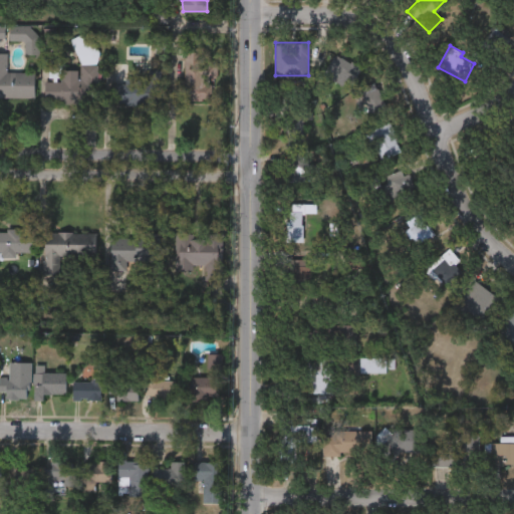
[(213,98),(176,98),(176,79),(184,79),(184,49),(203,49),(203,61),(213,61),(213,98)]
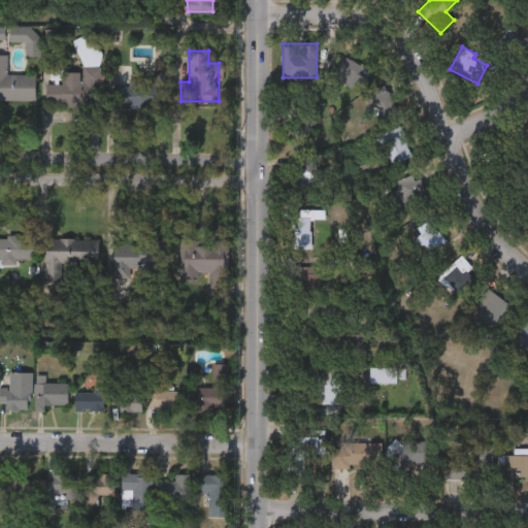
[(35,72),(34,99),(0,98),(0,54),(6,54),(5,72),(35,72)]
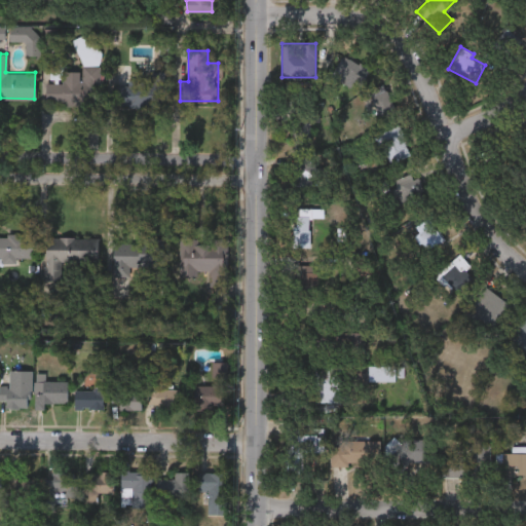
[(364,69),(350,87),(331,74),(343,55),(364,69)]
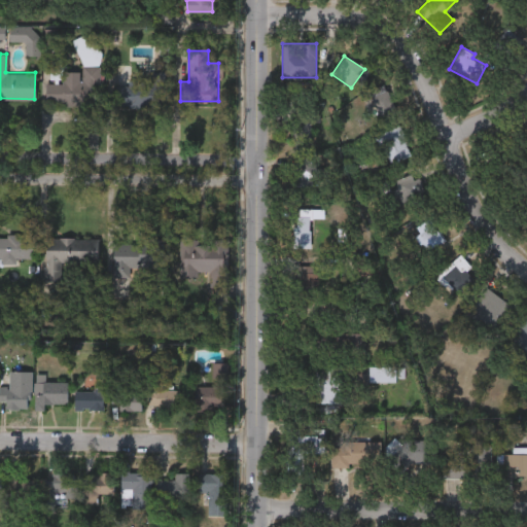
[(99,66),(99,105),(45,105),(45,82),(63,82),(63,70),(81,70),(81,65),(99,66)]
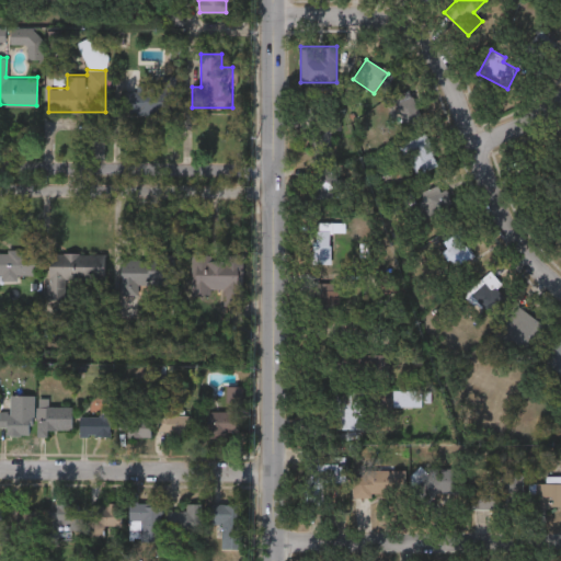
[(122,90),(136,90),(136,82),(161,83),(161,75),(178,75),(176,114),(121,113),(122,90)]
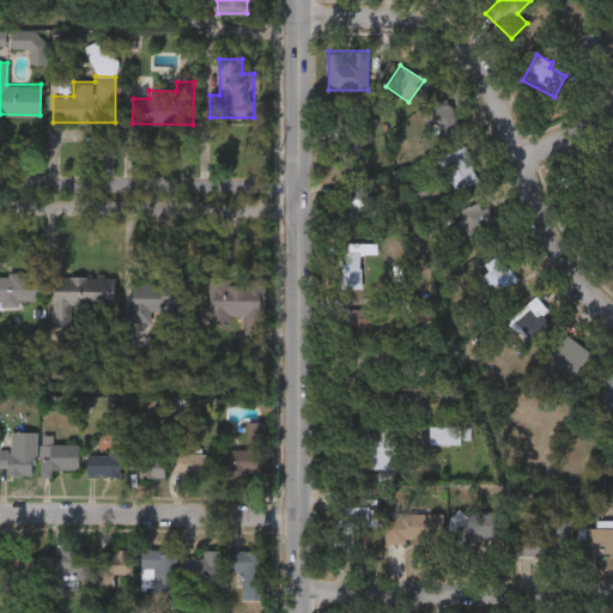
[(423,110),(443,97),(459,120),(438,134),(423,110)]
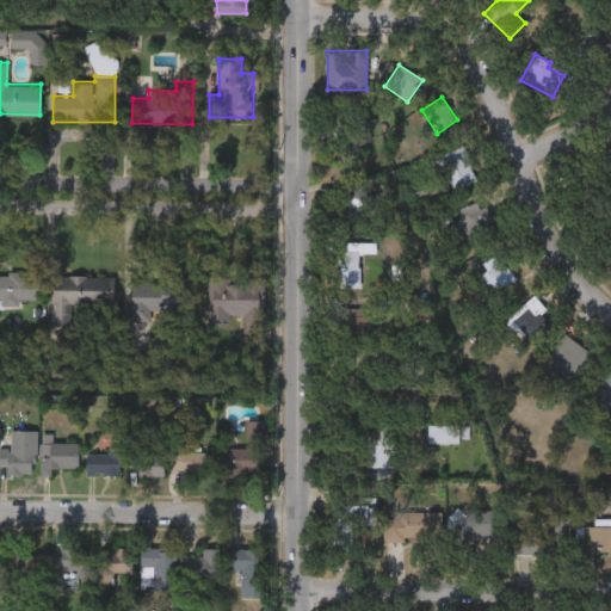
[(360,139),(360,167),(338,167),(338,117),(366,117),(366,139),(360,139)]
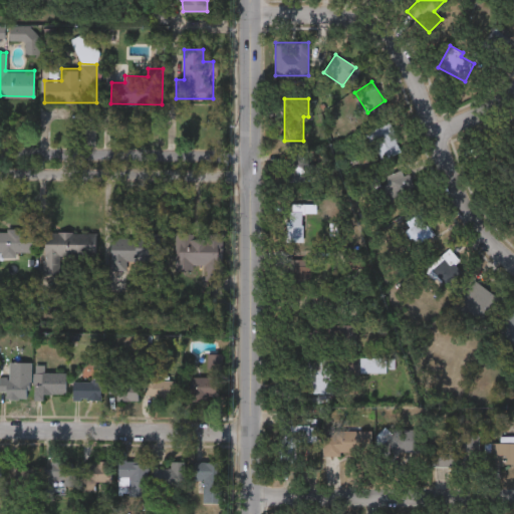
[(380,160),(368,132),(390,121),(403,150),(380,160)]
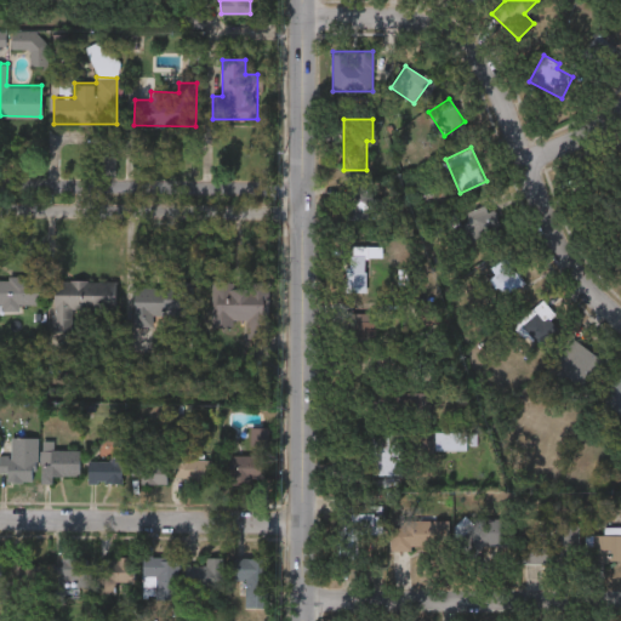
[(385,194),(385,217),(349,217),(349,194),(385,194)]
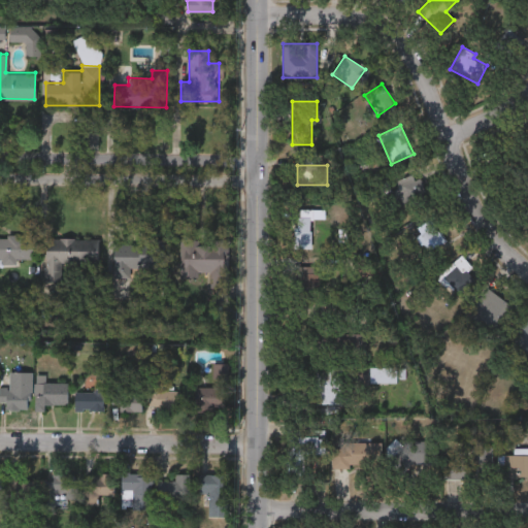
[(386,193),(398,189),(395,179),(413,172),(422,197),(391,207),(386,193)]
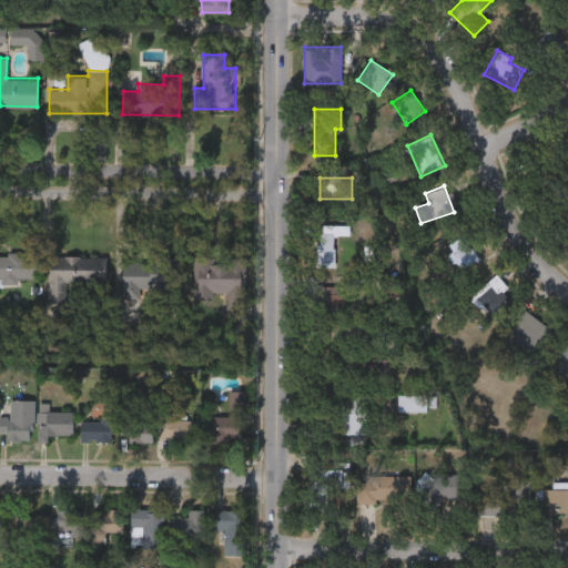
[(447,243),(466,234),(477,260),(458,269),(447,243)]
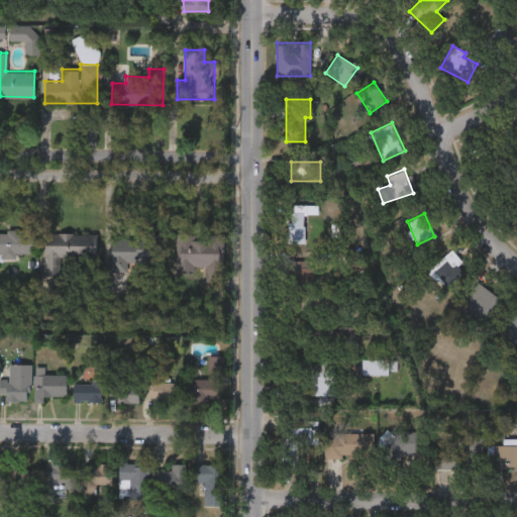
[(32,251),(17,252),(17,260),(0,260),(0,229),(32,229),(32,251)]
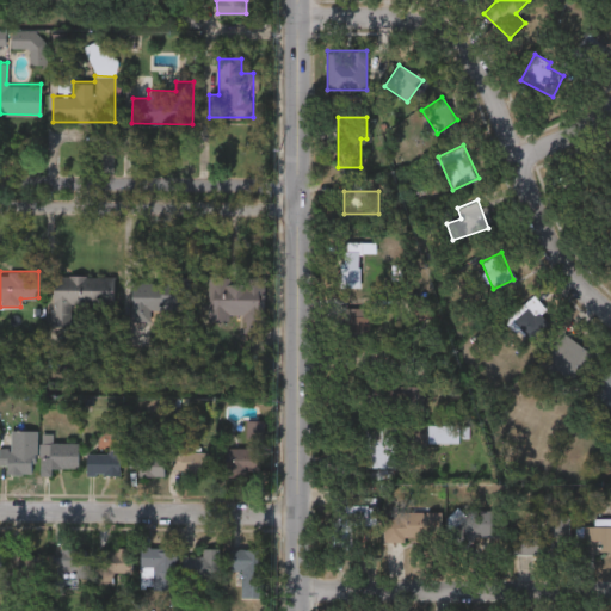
[(69,303),(69,325),(51,323),(51,275),(113,275),(113,303),(69,303)]
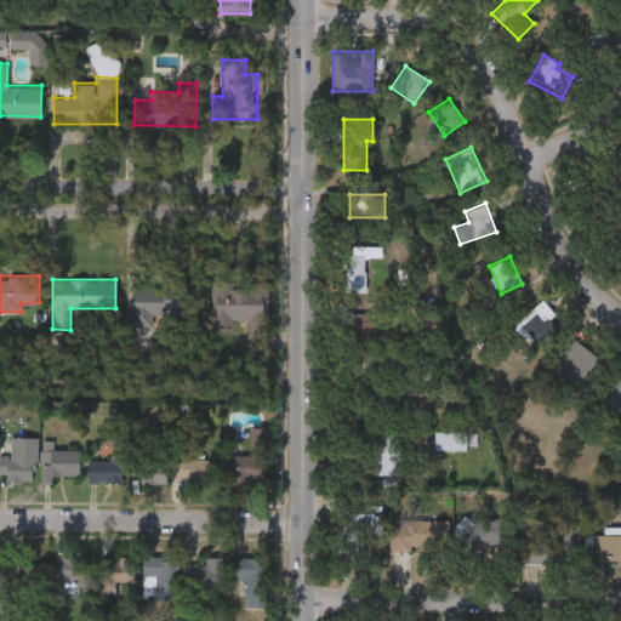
[(251,318),(212,318),(212,281),(269,281),(269,324),(251,324),(251,318)]
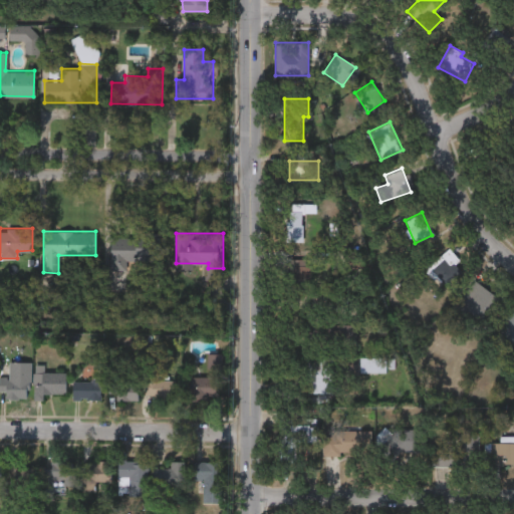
[(125,268),(109,268),(110,234),(160,234),(159,260),(125,259),(125,268)]
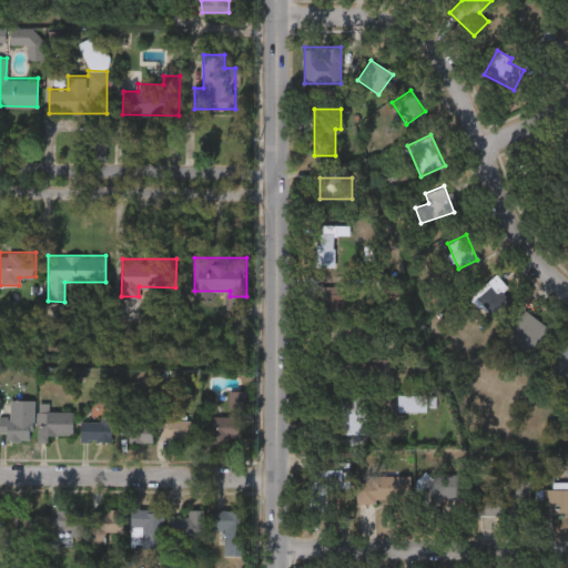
[(508,286),(501,293),(508,301),(492,316),(472,294),(496,272),(508,286)]
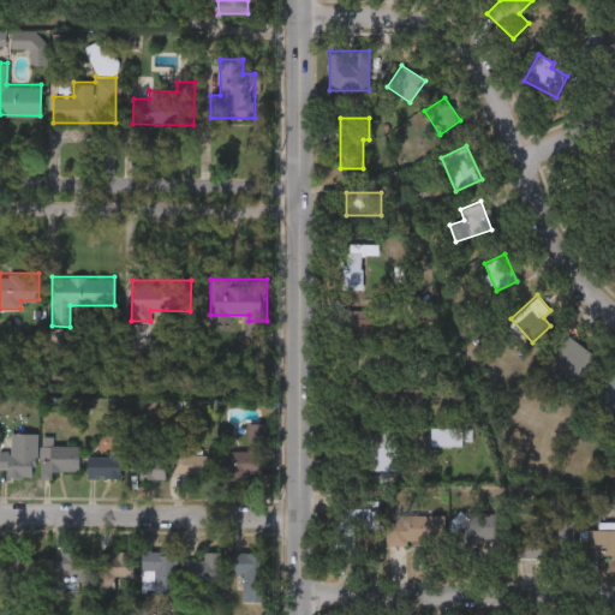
[(597,357),(575,384),(547,362),(568,334),(597,357)]
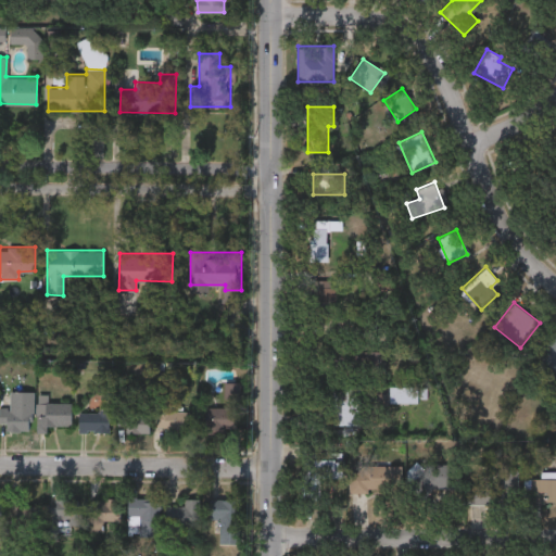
[(555,375),(539,368),(554,329),(555,329),(555,375)]
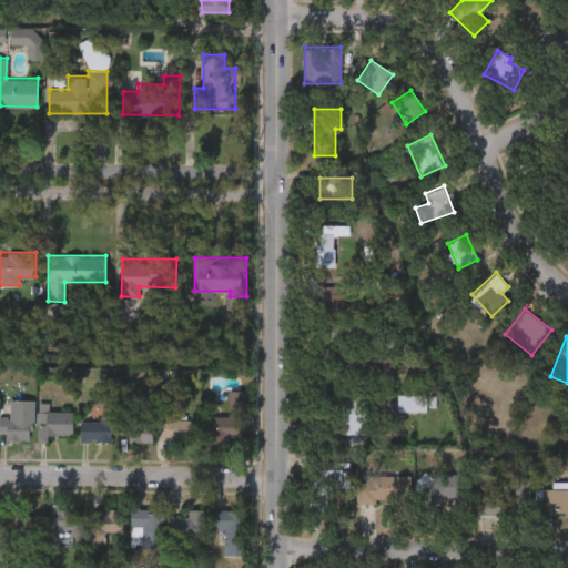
[(0,430),(0,415),(8,415),(9,398),(32,398),(32,438),(8,438),(8,430),(0,430)]
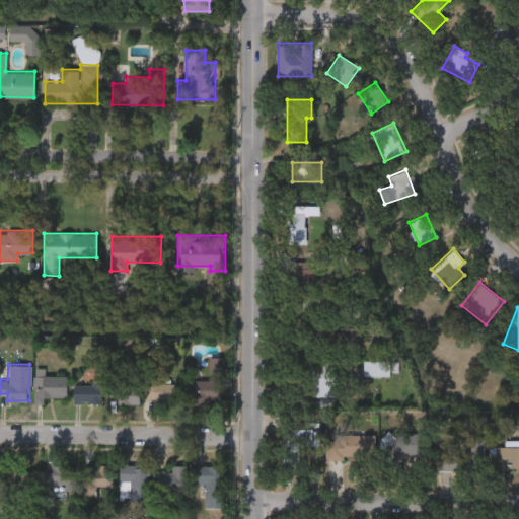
[(65,396),(33,396),(33,374),(65,374),(65,396)]
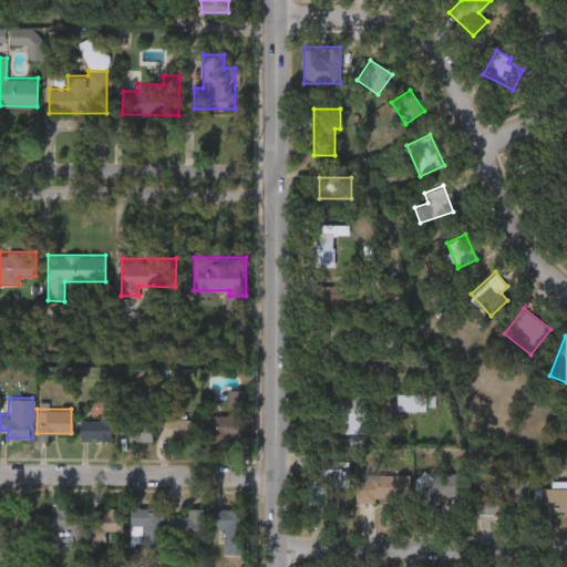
[(160,436),(160,410),(176,410),(176,418),(188,418),(188,436),(160,436)]
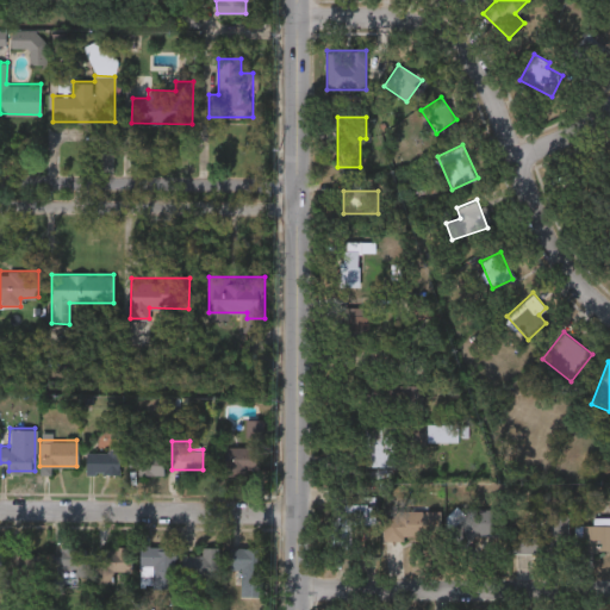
[(222,446),(248,446),(248,473),(222,473),(222,446)]
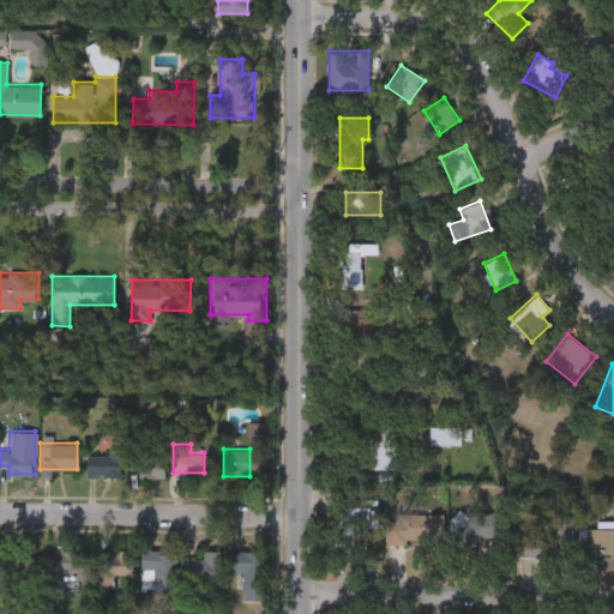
[(85,476),(85,451),(119,451),(119,476),(85,476)]
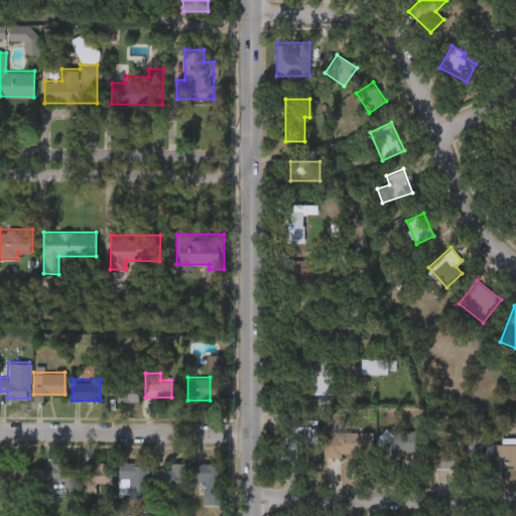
[(138,399),(108,399),(108,383),(138,383),(138,399)]
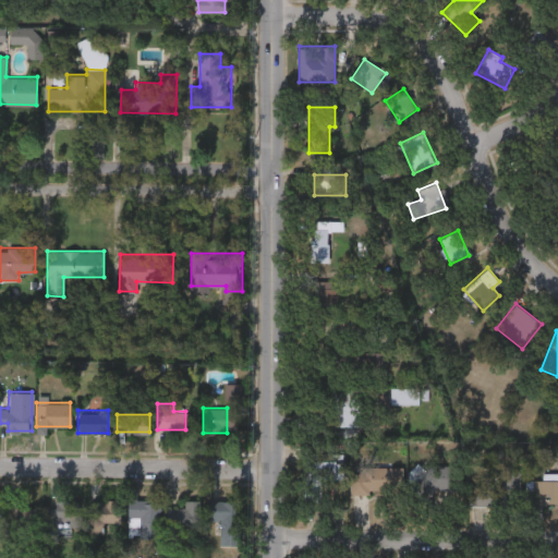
[(322,502),(303,502),(303,461),(343,461),(343,481),(322,481),(322,502)]
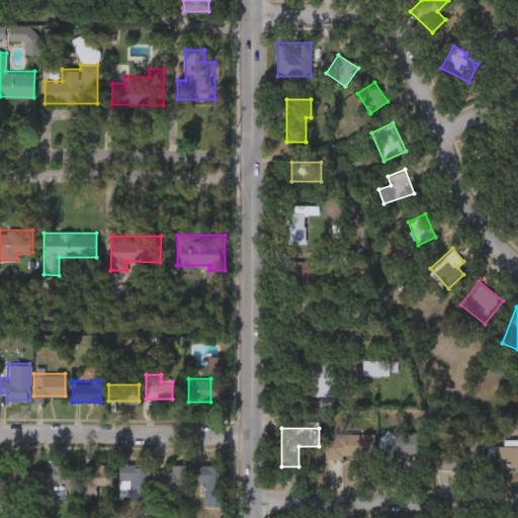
[(381,432),(427,431),(427,454),(381,455),(381,432)]
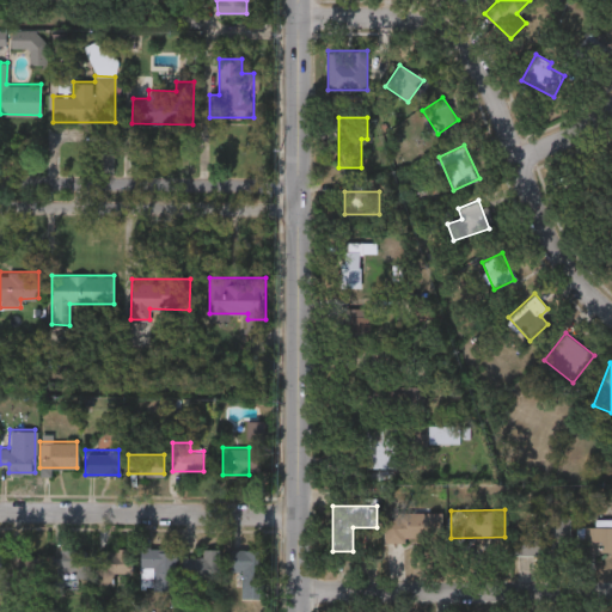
[(385,514),(441,515),(441,542),(385,540),(385,514)]
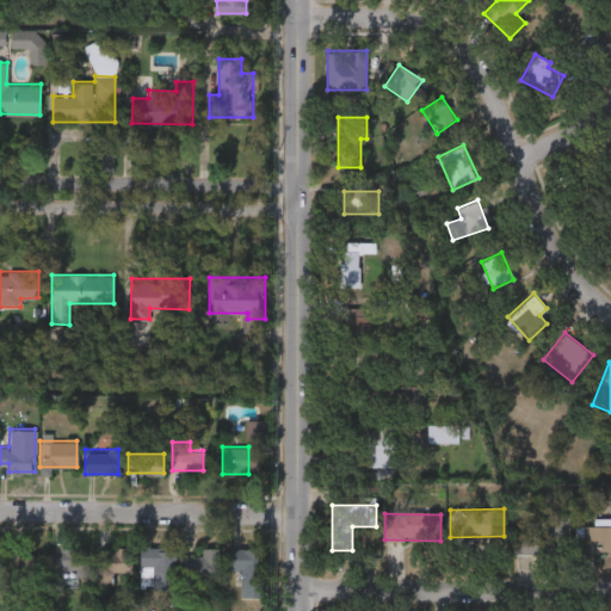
[(568,514),(568,553),(513,553),(513,524),(542,524),(542,514),(568,514)]
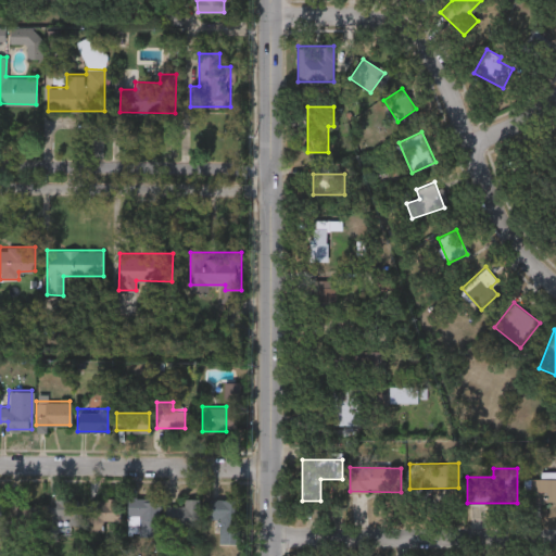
[(532,477),(555,477),(555,501),(532,501),(532,477)]
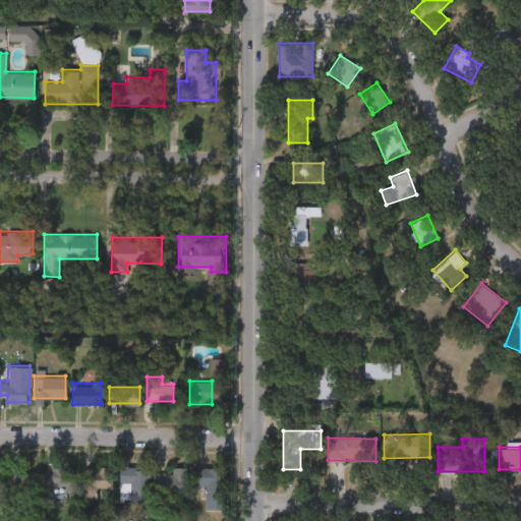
[(85,465),(112,465),(112,488),(85,488),(85,465)]
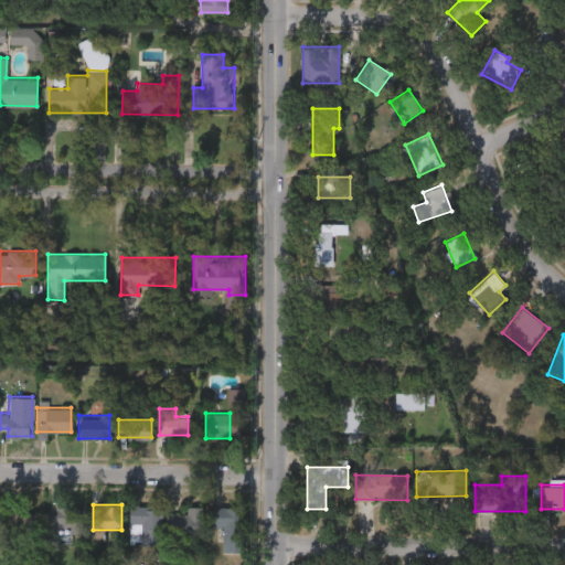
[(49,529),(49,505),(81,505),(81,529),(49,529)]
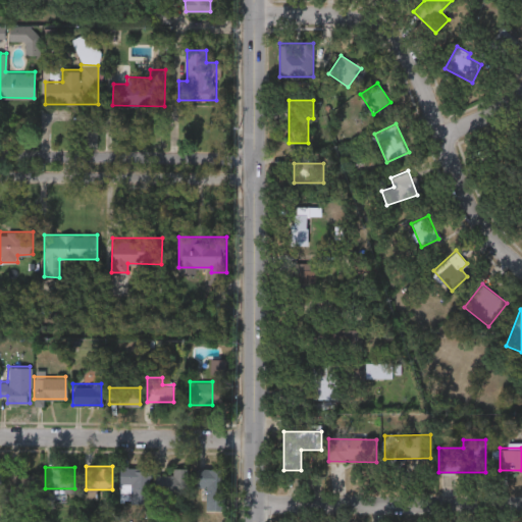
[(120,467),(150,467),(150,497),(120,497),(120,467)]
